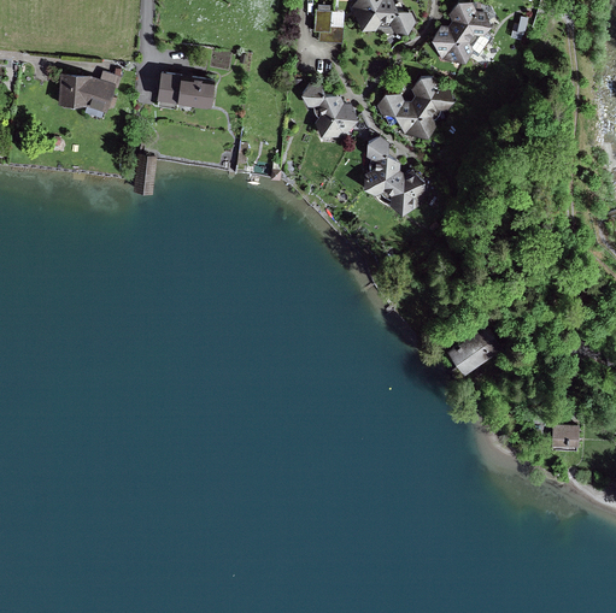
[(375,7),(380,0),(356,0),(351,10),(361,27),(375,30),(381,23),(375,7)]
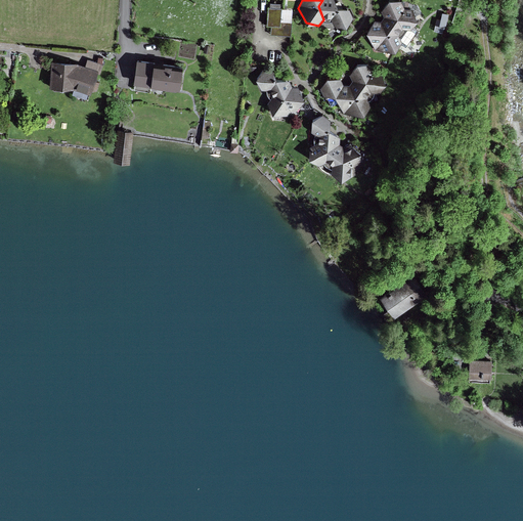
[(322,0),(318,6),(323,19),(330,19),(334,28),(346,27),(352,18),(349,9),(338,9),(333,0),(322,0)]
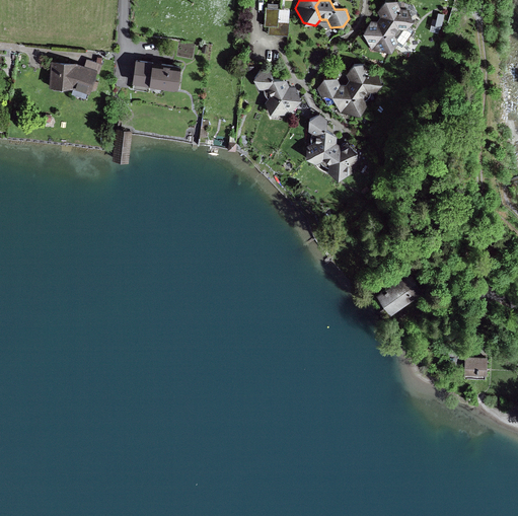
[(387,0),(384,0),(377,13),(380,18),(377,22),(382,32),(394,34),(397,44),(402,47),(412,33),(407,30),(413,19),(409,10),(399,9),(396,2),(387,0)]
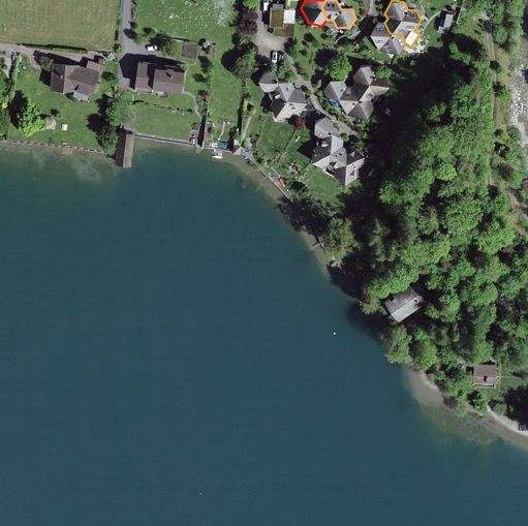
[(284,9),(270,8),(269,26),(274,27),(273,37),(292,39),(294,25),(293,25),(283,24),(284,11),(284,9)]
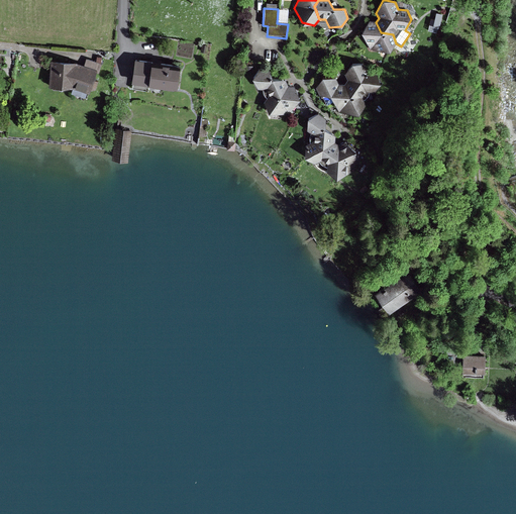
[(288,12),(278,11),(277,23),(287,24),(288,12)]
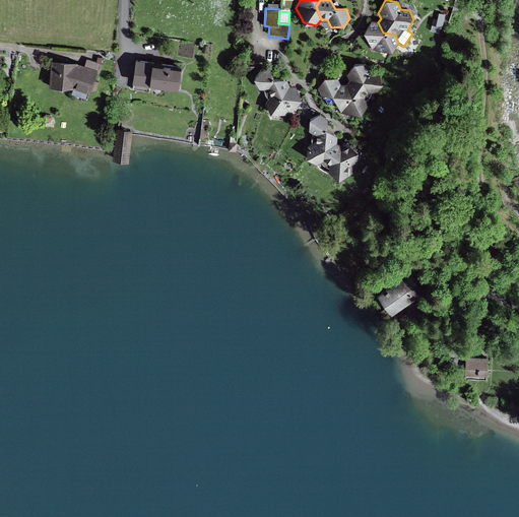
[(383,33),(378,22),(371,22),(364,31),(372,52),(392,51),(398,44),(395,35),(383,33)]
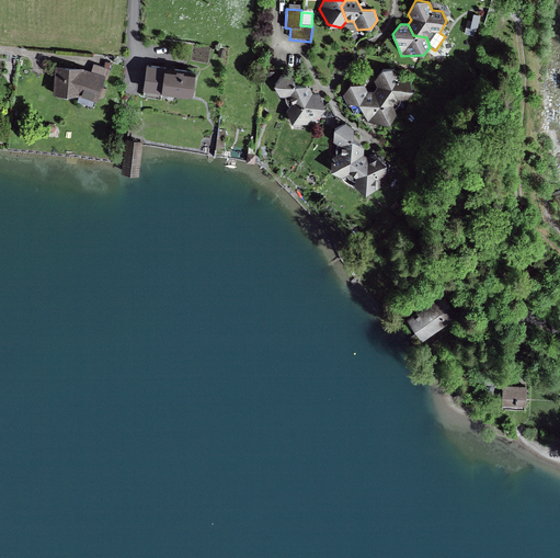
[(195,72),(146,65),(143,90),(191,98),(195,72)]
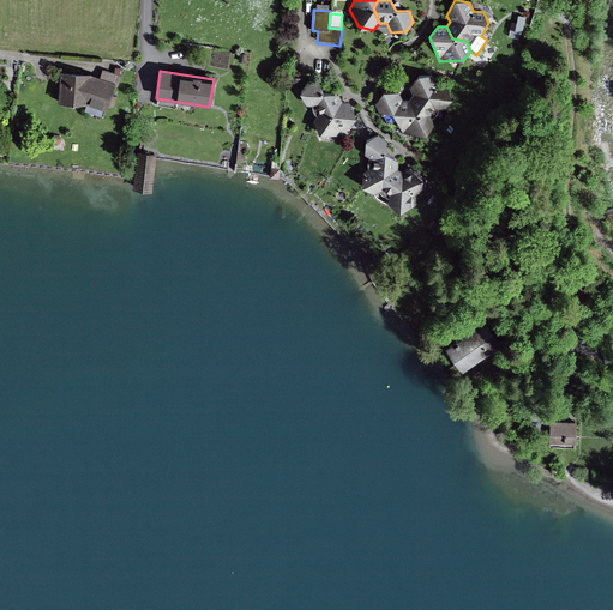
[(102,72),(98,79),(114,85),(118,85),(120,78),(102,72)]
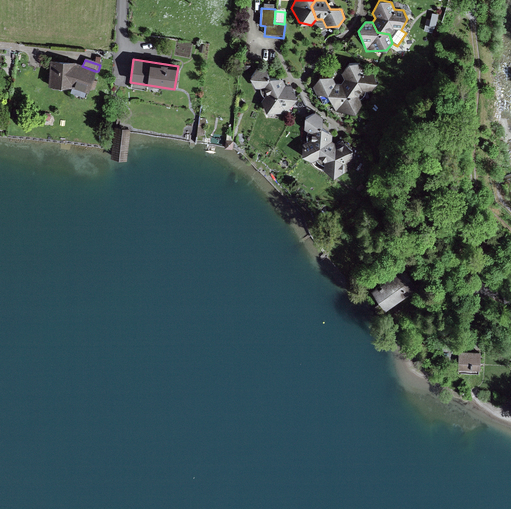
[(72,89),(88,94),(95,71),(82,66),(76,63),(49,61),(48,86),(51,89),(59,90),(63,86),(72,89)]
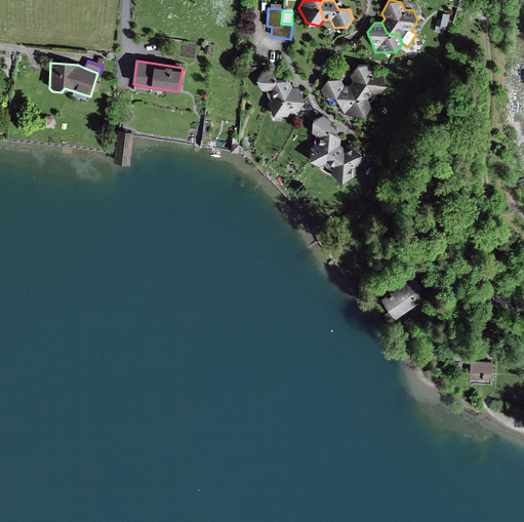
[(353,82),(350,87),(355,97),(366,97),(371,92),(379,94),(387,83),(380,74),(373,73),(369,66),(358,63),(350,76),(353,82)]
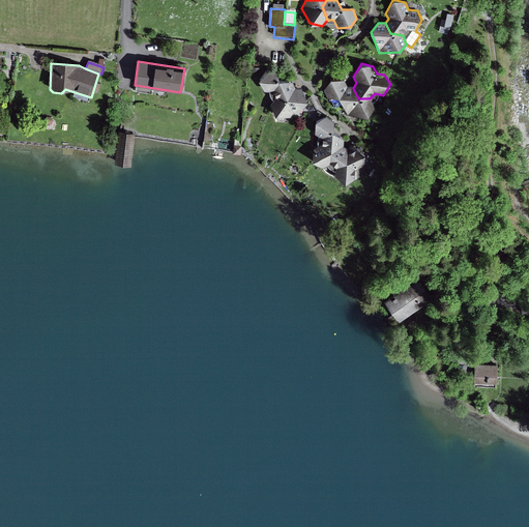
[(266,70),(259,80),(263,92),(273,93),(275,99),(288,99),(295,90),(293,84),(280,81),(274,72),(266,70)]
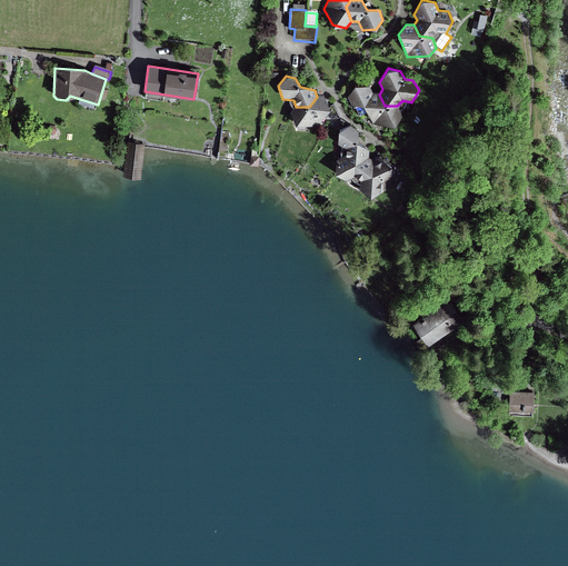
[(365,105),(372,95),(369,88),(354,85),(348,97),(352,106),(354,106),(359,118),(368,113),(365,105)]
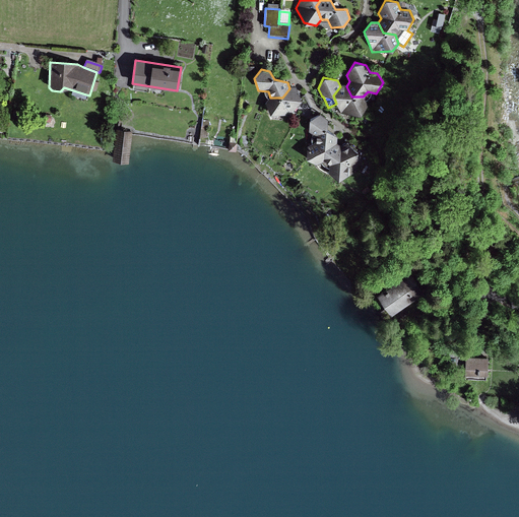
[(346,86),(340,86),(333,95),(336,104),(341,115),(361,115),(368,106),(363,97),(351,97),(346,86)]
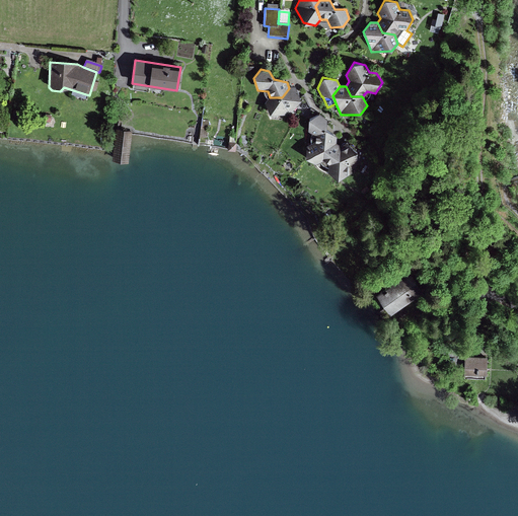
[(294,87),(289,88),(282,97),(270,97),(265,103),(270,114),(290,117),(301,98),(294,87)]
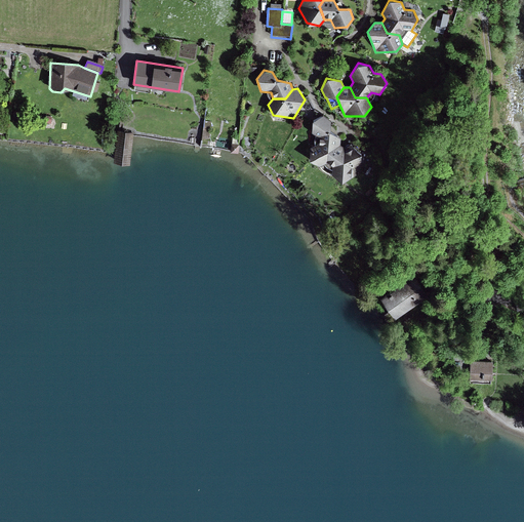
[(323,116),(312,120),(311,133),(318,137),(317,146),(327,150),(339,146),(340,138),(329,130),(330,121),(323,116)]
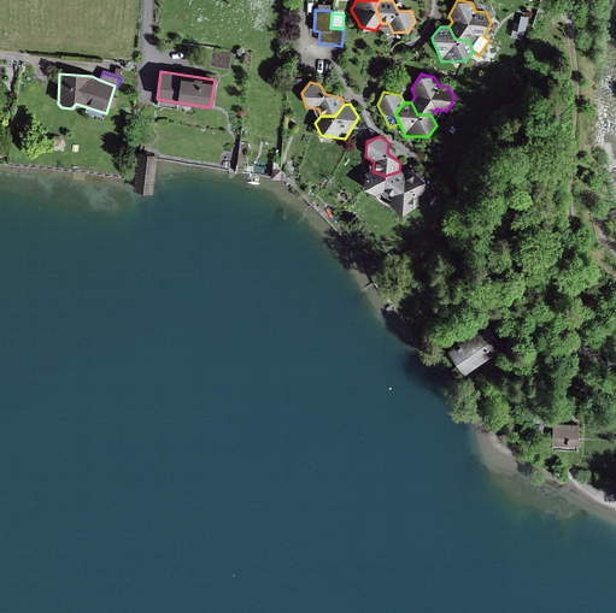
[(245,165),(247,147),(240,146),(238,165),(245,165)]
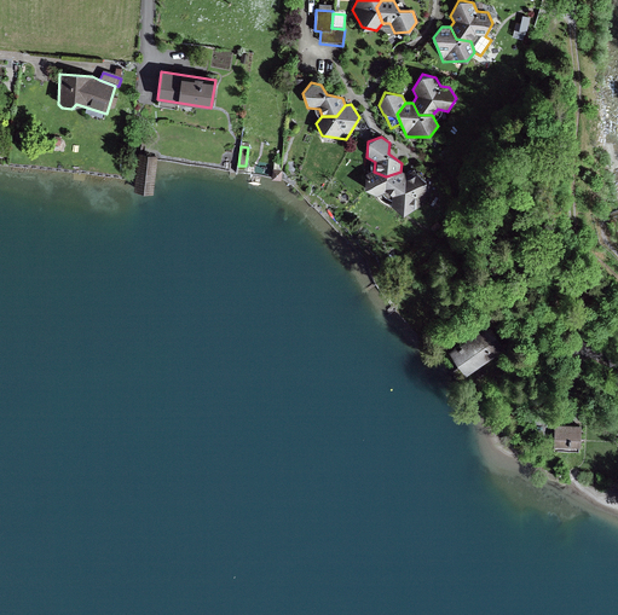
[(159,160),(139,156),(133,192),(152,196),(159,160)]
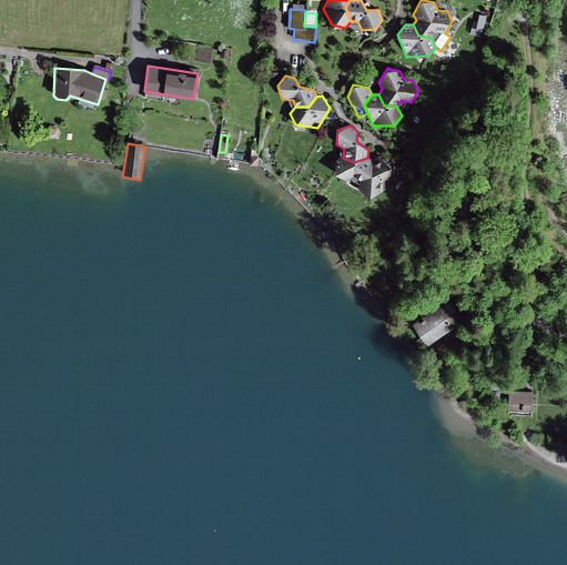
[(259,158),(250,157),(249,165),(256,167),(259,158)]
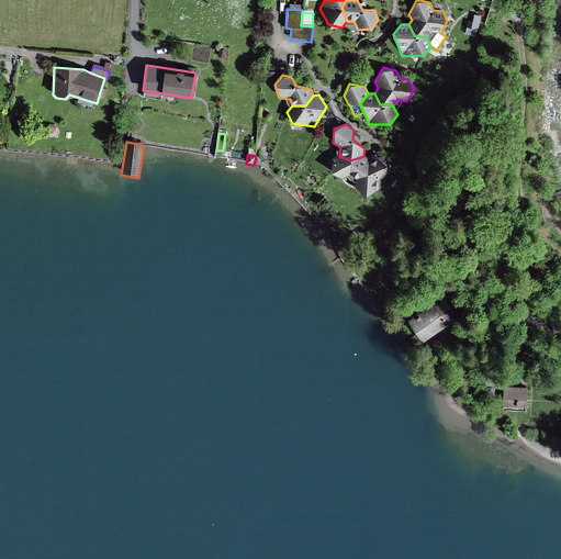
[(350,160),(339,156),(332,159),(331,170),(341,179),(350,175),(356,179),(367,174),(369,159),(363,156),(350,160)]
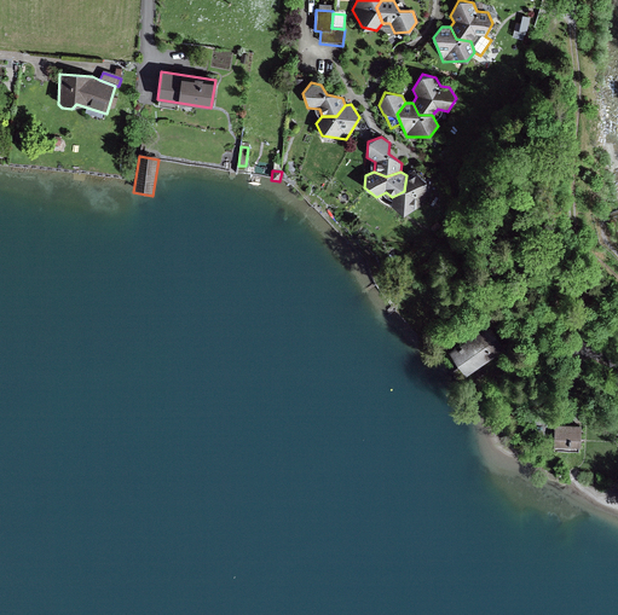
[(404,191),(392,197),(391,207),(403,213),(425,204),(426,179),(413,172),(406,175),(404,191)]
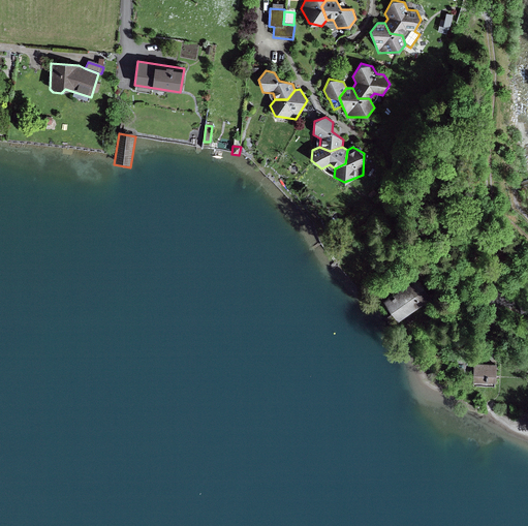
[(431,298),(416,276),(381,299),(390,310),(394,316),(396,320),(431,298)]
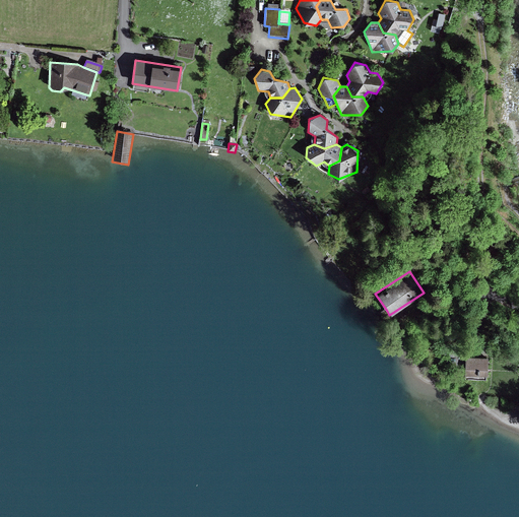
[(488,360),(465,359),(464,376),(487,377),(488,360)]
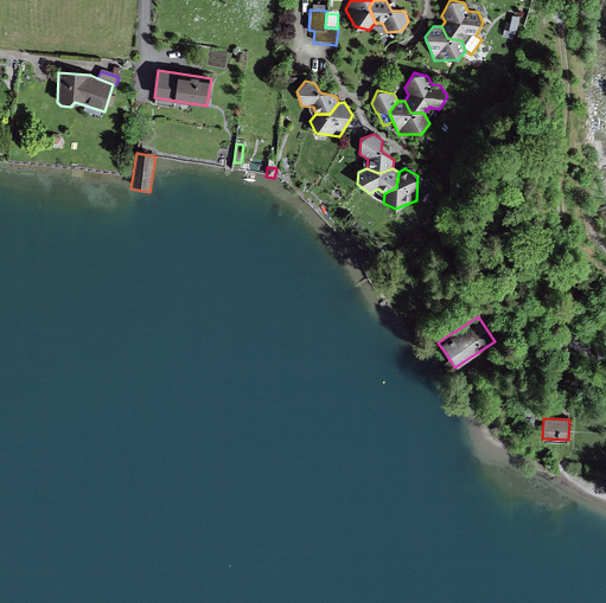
All buildings are outlined.
